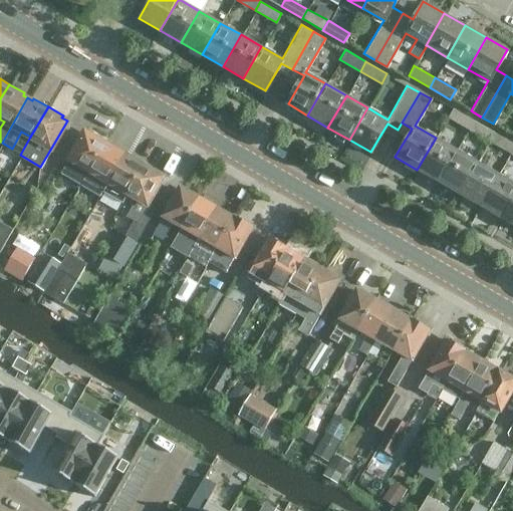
[(468,129),(474,119),(452,106),(447,116),(468,129)]
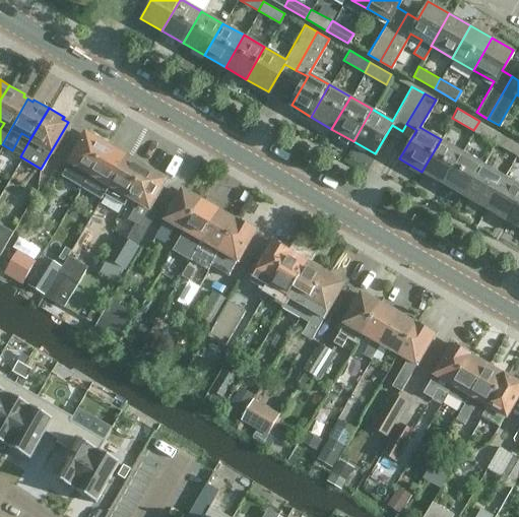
[(479,121),(473,130),(495,142),(500,132),(479,121)]
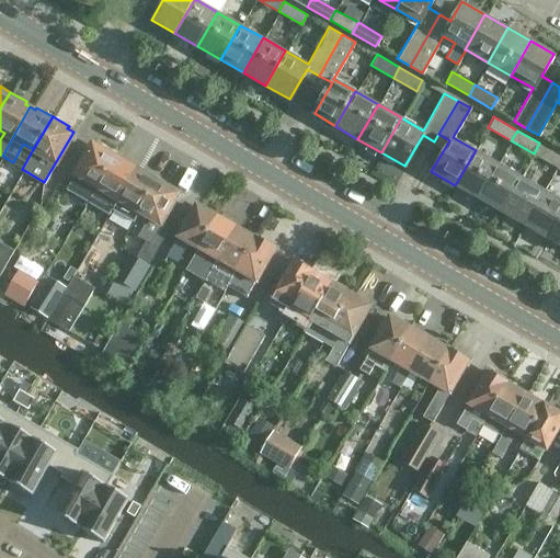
[(91,143),(64,192),(76,198),(86,180),(96,185),(115,152),(99,143),(96,146),(91,143)]
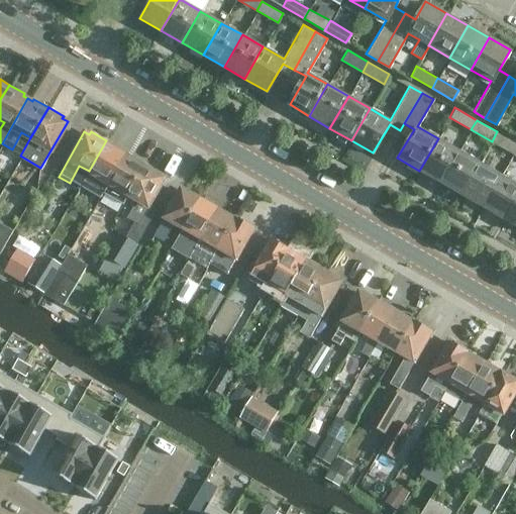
[(515,142),(497,131),(492,141),(513,153),(515,146),(515,142)]
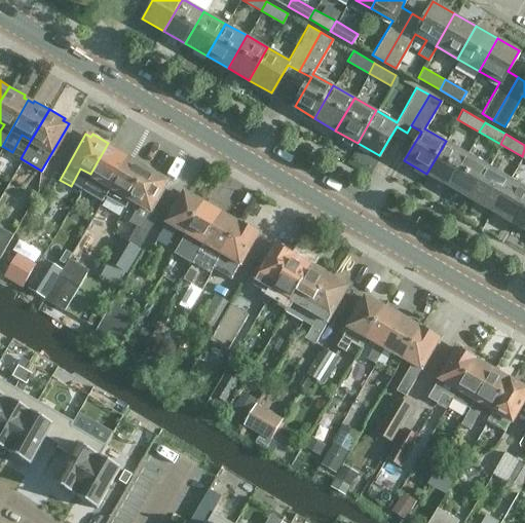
[(446,141),(426,174),(448,186),(466,153),(446,141)]
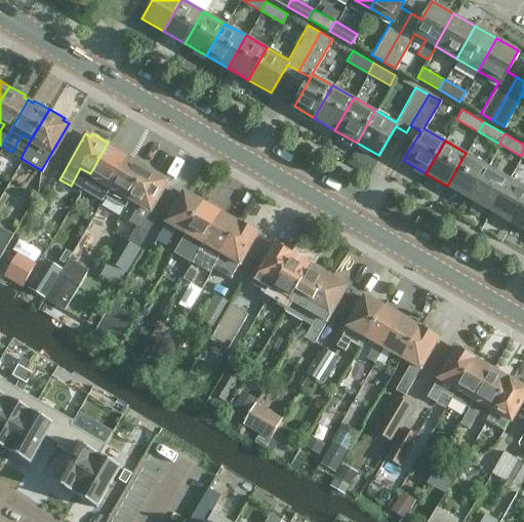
[(104,194),(125,156),(121,154),(122,152),(108,143),(90,173),(82,188),(101,199),(104,194)]
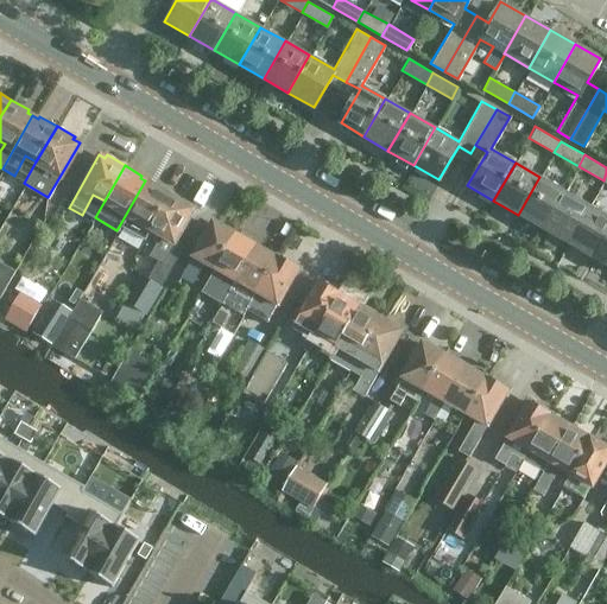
[(539,177),(518,215),(543,228),(564,191),(539,177)]
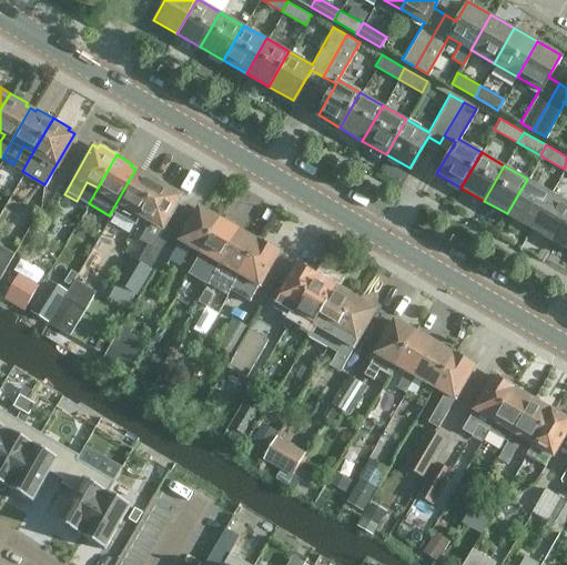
[(135,169),(112,210),(134,222),(140,212),(159,179),(142,170),(141,172),(135,169)]
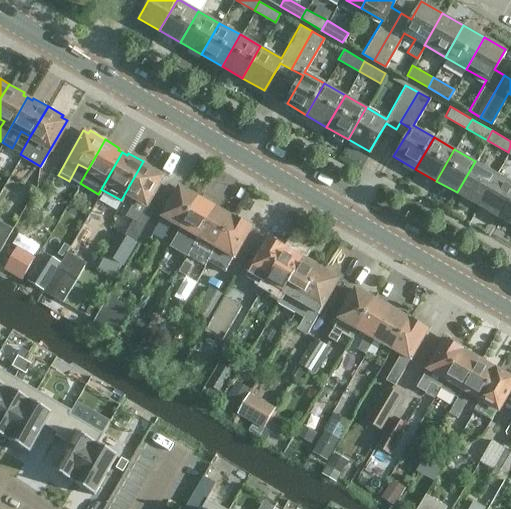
[(158,170),(143,161),(126,191),(135,197),(125,213),(136,219),(161,175),(157,172),(158,170)]
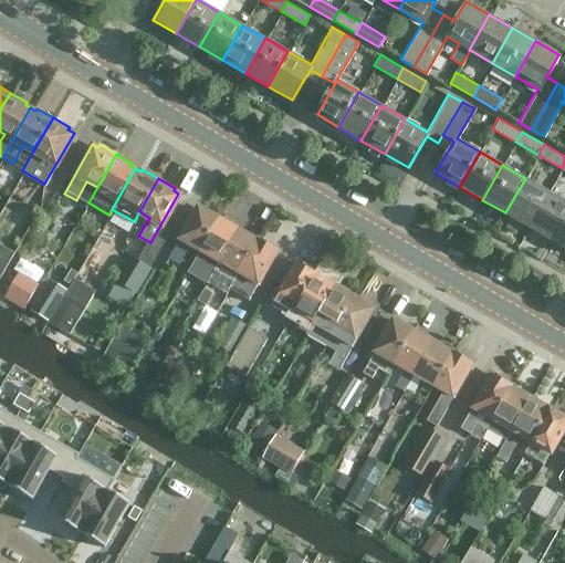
[(525,178),(505,212),(529,226),(548,191),(525,178)]
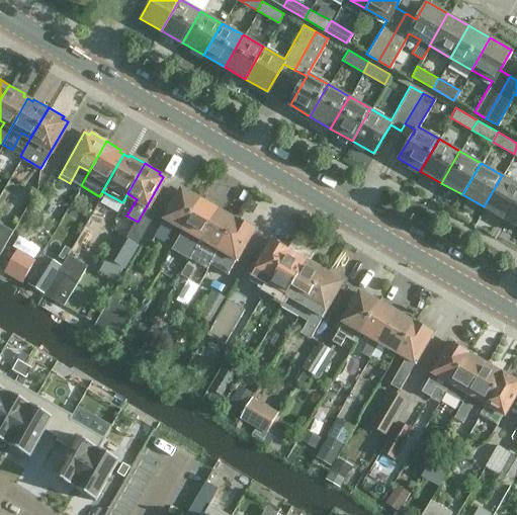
[(516,183),(502,175),(484,206),(504,219),(516,196),(516,183)]
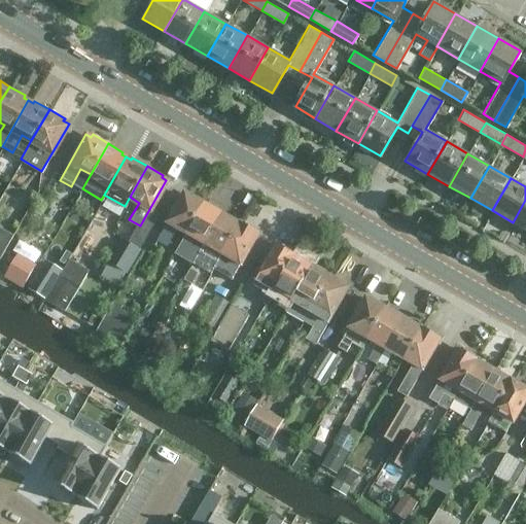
[(167,220),(155,239),(164,244),(175,225),(184,232),(201,204),(183,193),(167,220)]
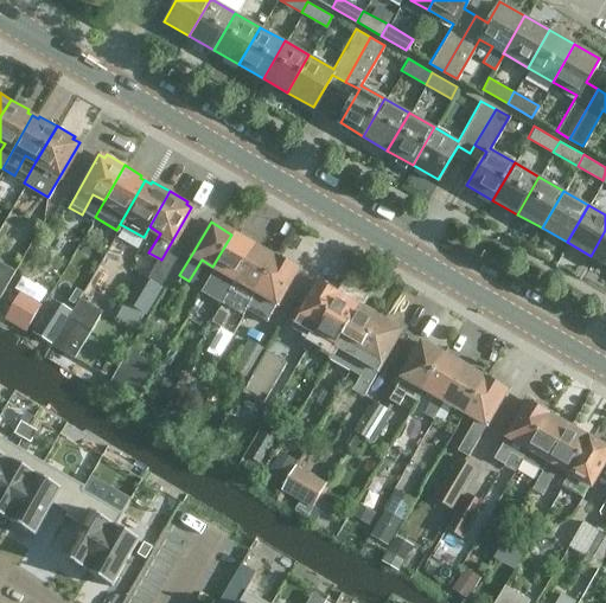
[(605,230),(591,256),(605,264),(605,230)]
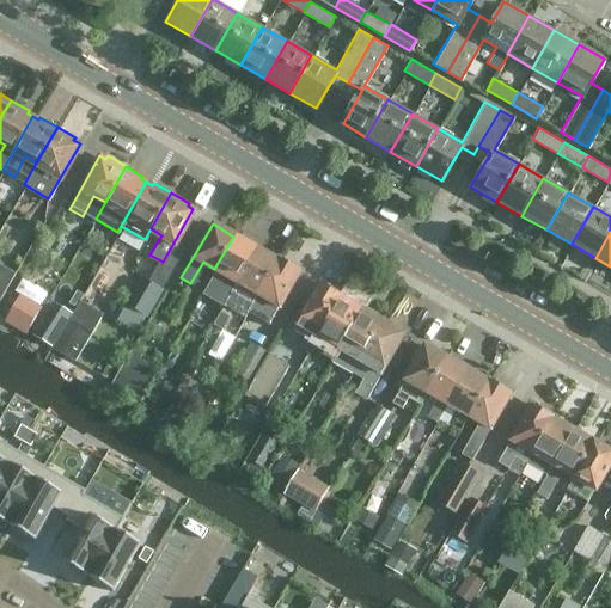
[(215,269),(202,290),(222,302),(255,249),(233,237),(214,269),(215,269)]
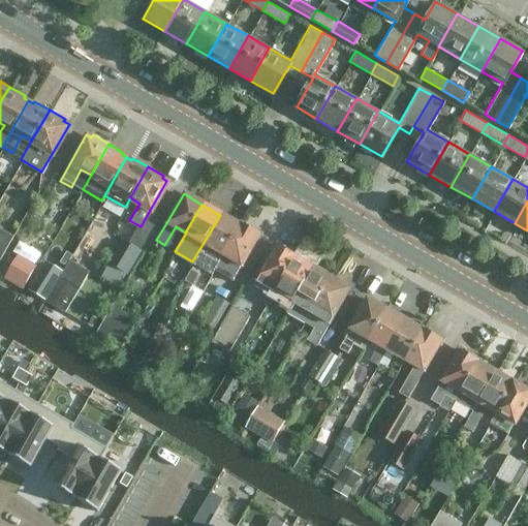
[(220,215),(192,261),(211,272),(238,224),(220,215)]
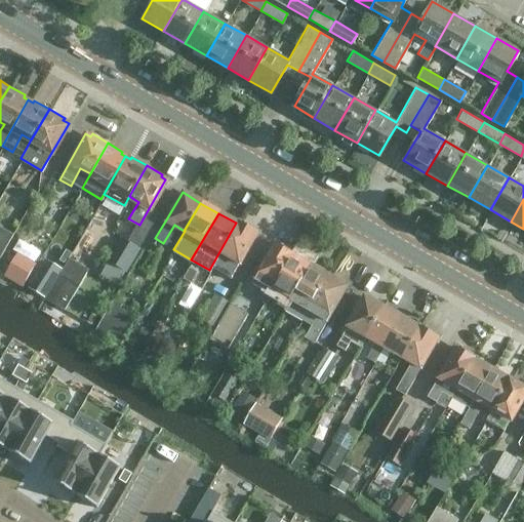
[(236,223),(209,270),(219,275),(228,280),(238,262),(255,232),(251,230),(252,228),(242,222),(240,224),(236,222),(236,223)]
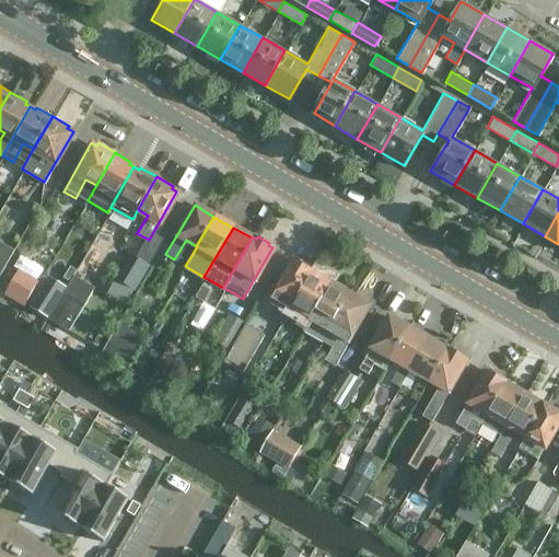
[(0,269),(13,248),(0,241),(0,269)]
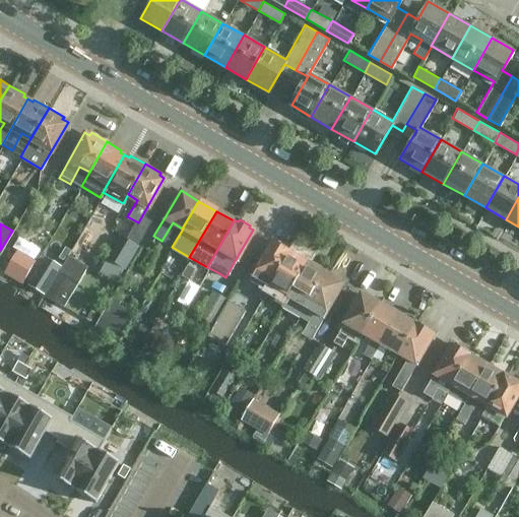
[(122,266),(126,260),(136,244),(119,234),(106,257),(122,266)]
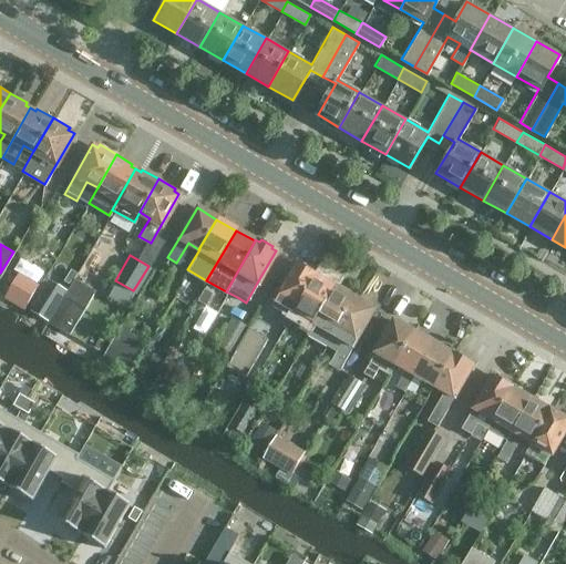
[(277,295),(270,306),(290,317),(297,306),(315,275),(316,274),(311,272),(312,268),(301,262),(299,265),(295,263),(277,295)]
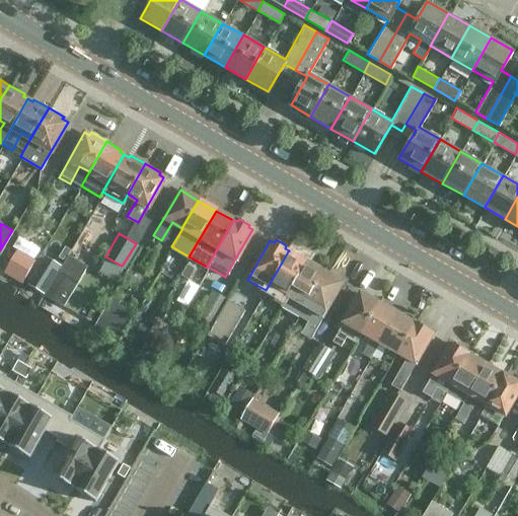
[(0,268),(21,280),(22,279),(33,260),(9,244),(0,260),(0,268)]
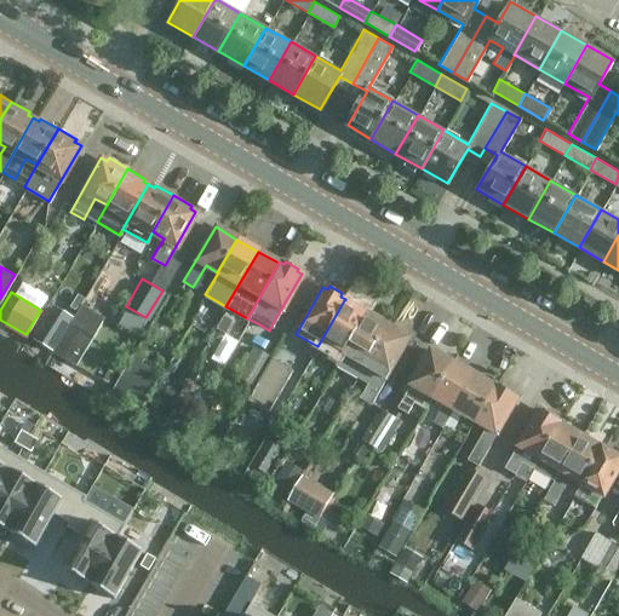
[(317,346),(314,352),(334,364),(337,361),(365,312),(344,300),(325,334),(317,346)]
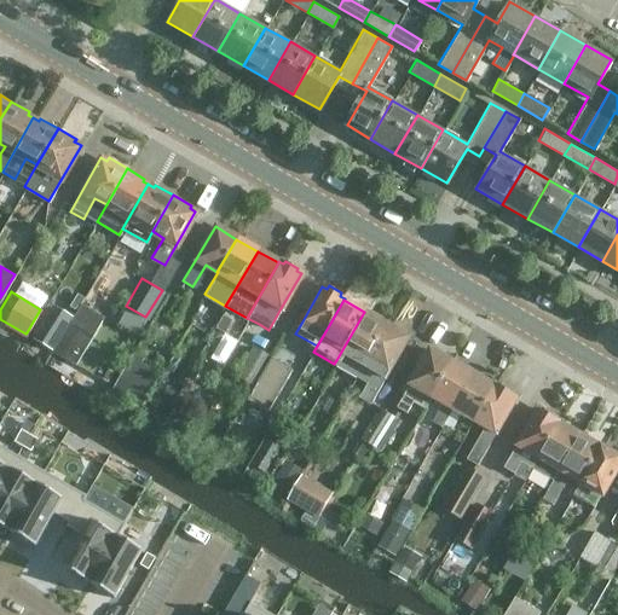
[(34,337),(47,346),(59,324),(68,311),(56,303),(34,337)]
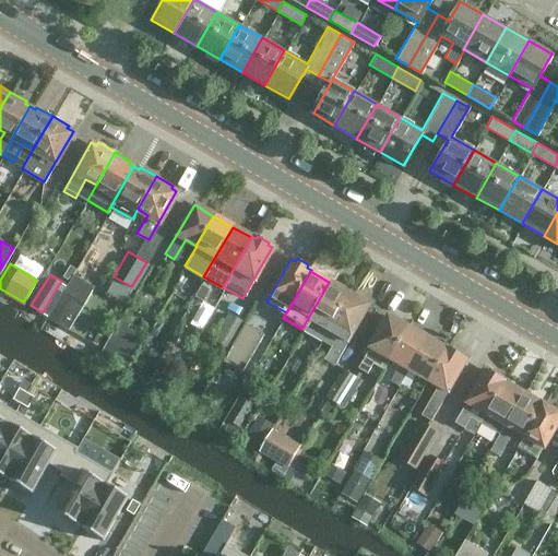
[(203,279),(194,295),(203,298),(211,283),(203,279)]
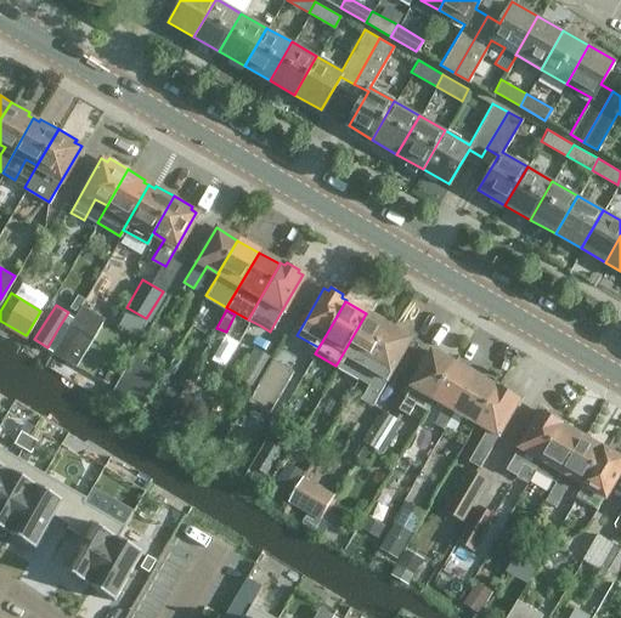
[(366,313),(336,366),(357,378),(387,325),(366,313)]
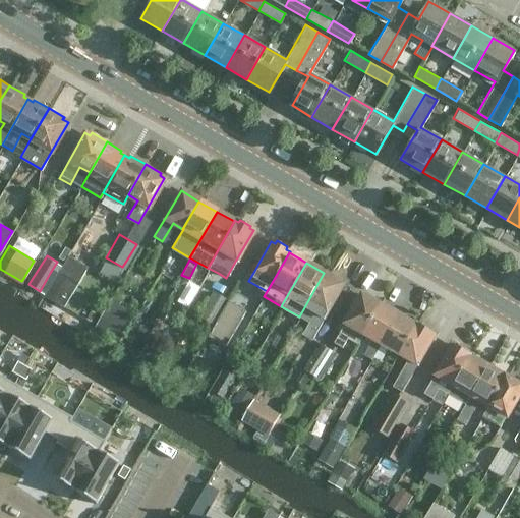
[(44,293),(59,302),(62,305),(76,283),(71,279),(75,272),(62,264),(44,293)]
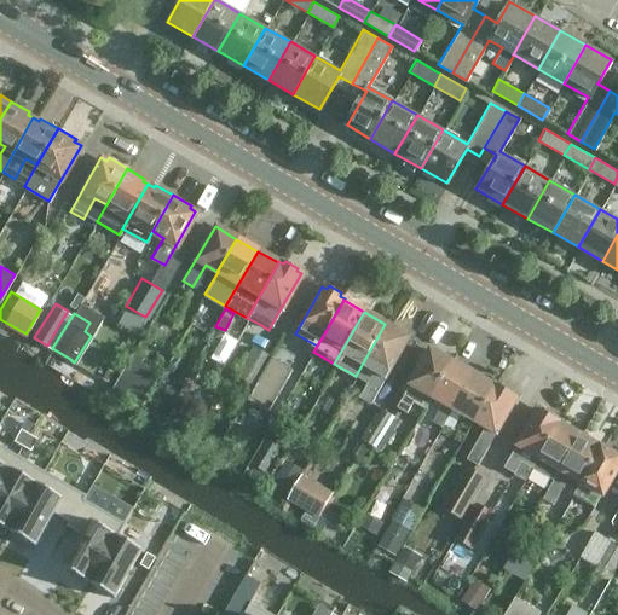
[(385,324),(356,376),(367,383),(359,396),(369,402),(408,336),(385,324)]
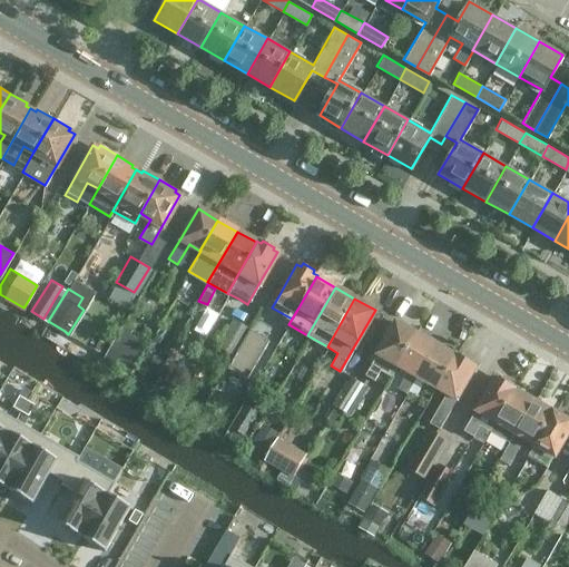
[(232,353),(248,325),(232,316),(216,344),(232,353)]
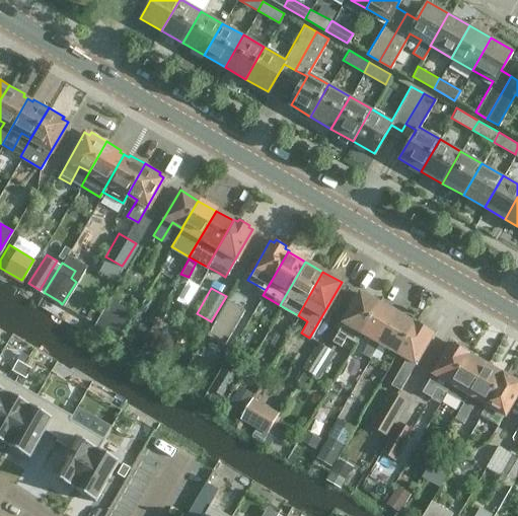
[(359,292),(331,340),(341,345),(346,336),(355,341),(356,342),(361,332),(377,303),(359,292)]
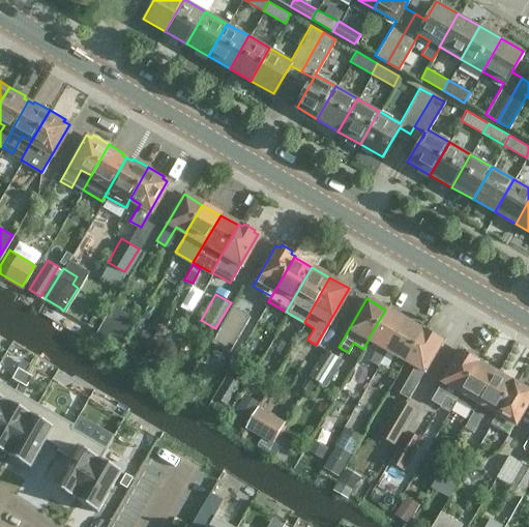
[(120,345),(131,325),(136,318),(120,309),(121,305),(113,300),(95,330),(120,345)]
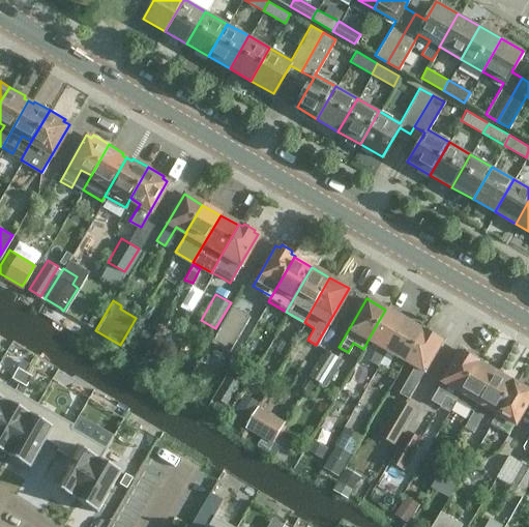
[(210,342),(227,352),(247,316),(231,306),(210,342)]
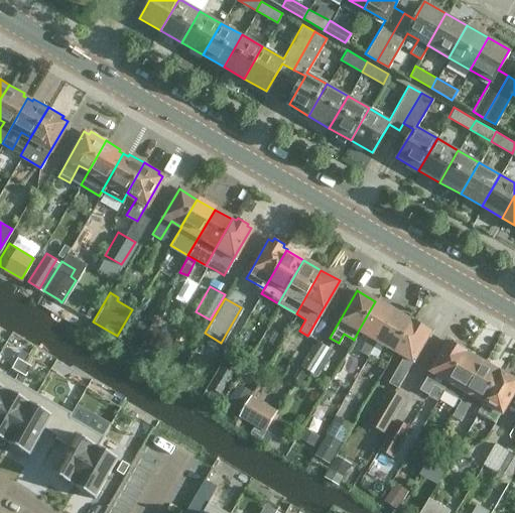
[(375,301),(359,330),(368,335),(360,350),(368,355),(376,340),(392,311),(375,301)]
